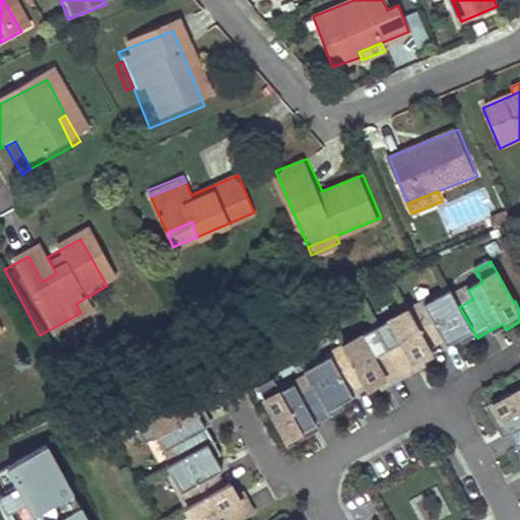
[(56,273),(51,264),(37,272),(42,281),(56,273)]
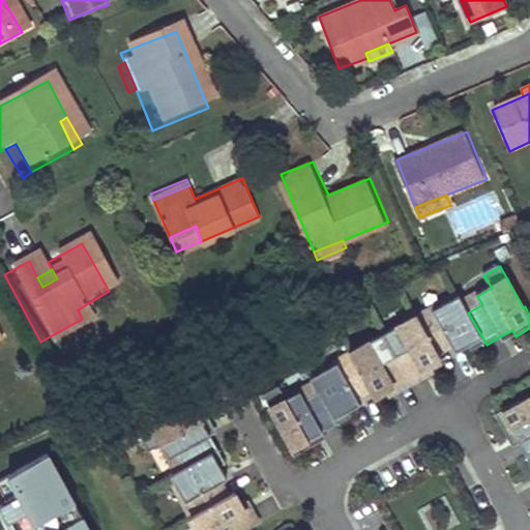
[(468,313),(460,298),(434,312),(433,310),(418,317),(436,349),(450,342),(457,354),(469,347),(472,352),(487,345),(468,313)]
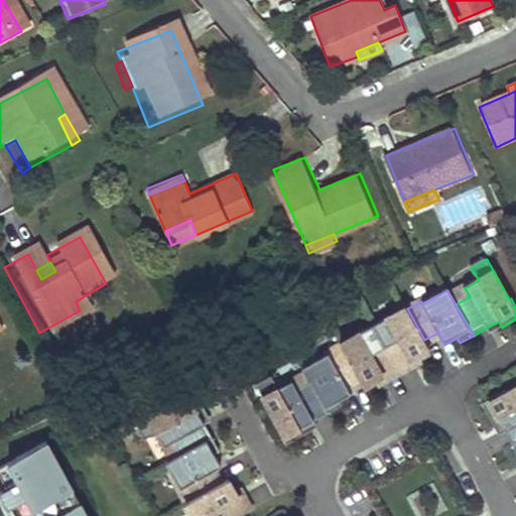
[(424,340),(407,308),(374,328),(401,375),(415,368),(410,359),(416,355),(418,359),(430,352),(424,340)]
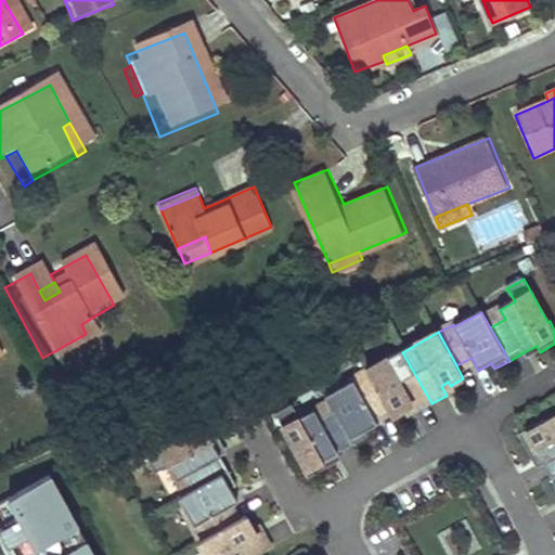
[(89,341),(86,334),(42,358),(48,366),(89,341)]
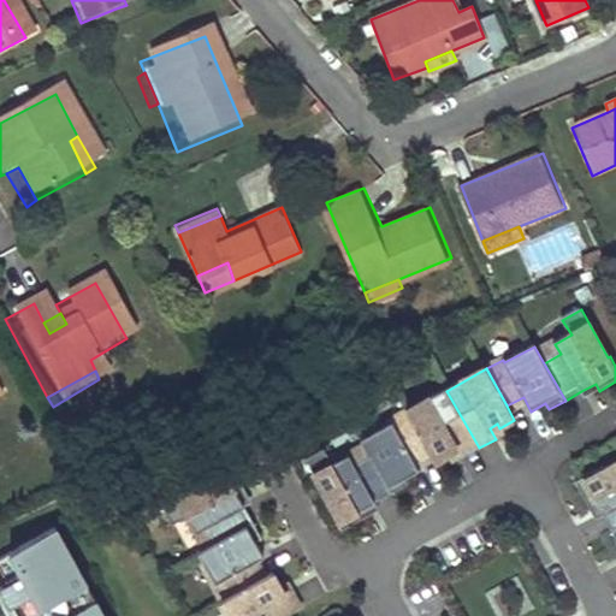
[(586,400),(599,391),(596,384),(581,391),(586,400)]
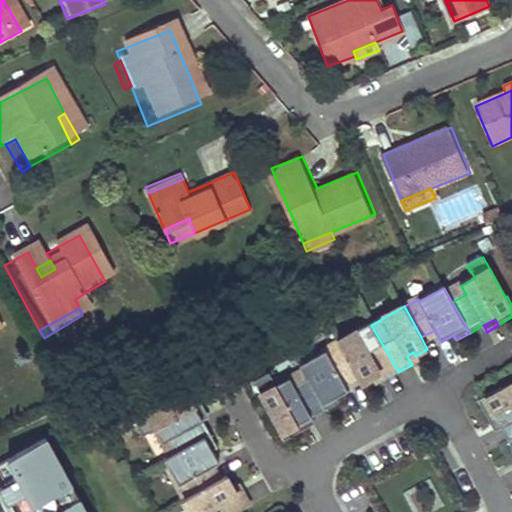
[(398,372),(371,325),(338,343),(356,374),(362,385),(374,379),(372,375),(378,372),(383,380),(398,372)]
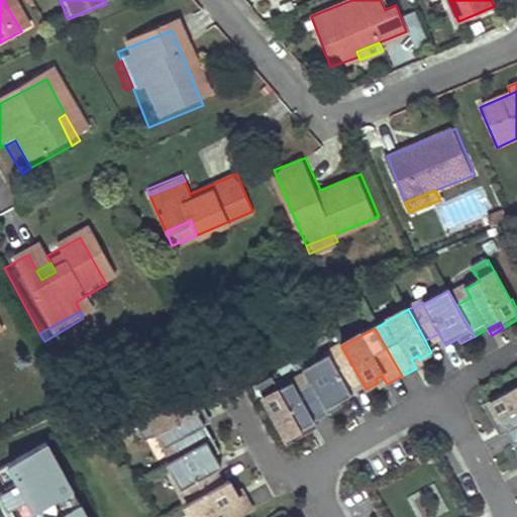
[(359,378),(341,346),(327,354),(329,356),(304,371),(312,385),(329,416),(342,408),(340,403),(352,396),(345,385),(359,378)]
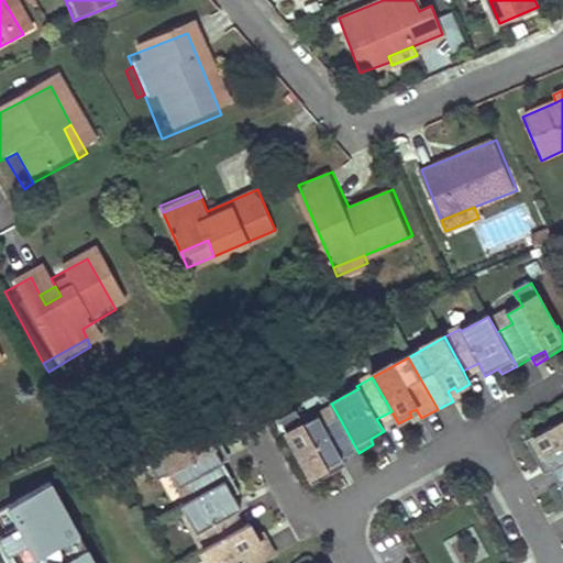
[(460,397),(456,392),(454,387),(448,392),(453,401),(460,397)]
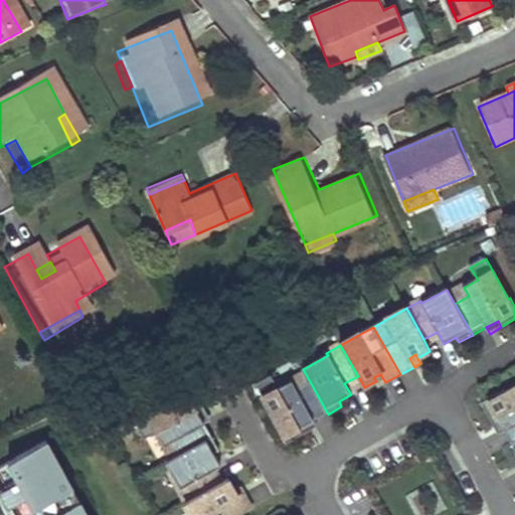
[(385,382),(380,374),(374,377),(376,381),(379,386),(385,382)]
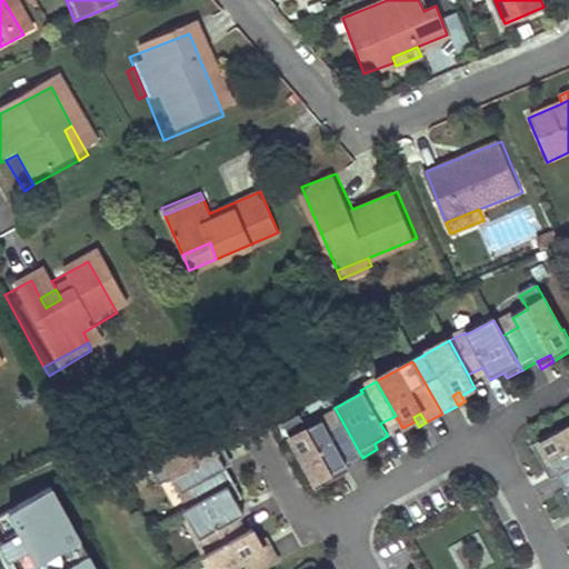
[(300,417),(283,426),(308,470),(306,471),(317,492),(338,480),(335,473),(347,466),(362,458),(343,423),(328,432),(323,422),(308,430),(300,417)]
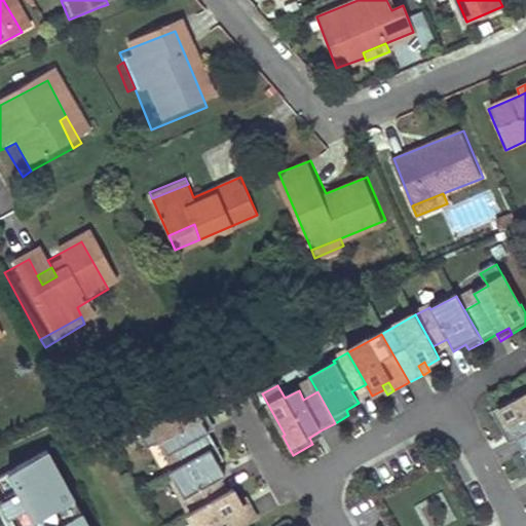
[(525,397),(513,405),(511,403),(492,413),(503,433),(510,429),(517,441),(524,454),(525,452),(525,397)]
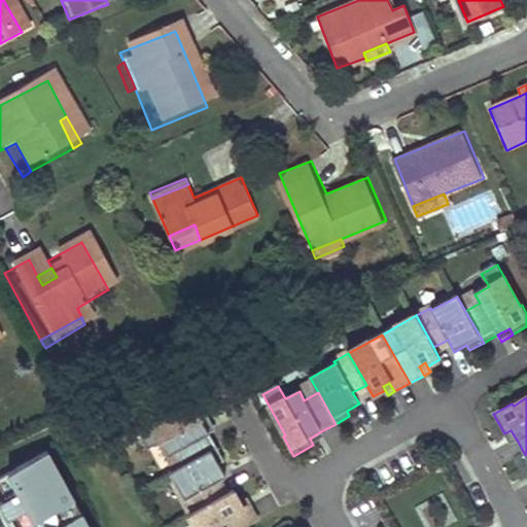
[(209,435),(203,423),(209,419),(199,399),(179,410),(180,413),(139,435),(148,451),(161,444),(169,457),(177,453),(184,466),(216,449),(209,435)]
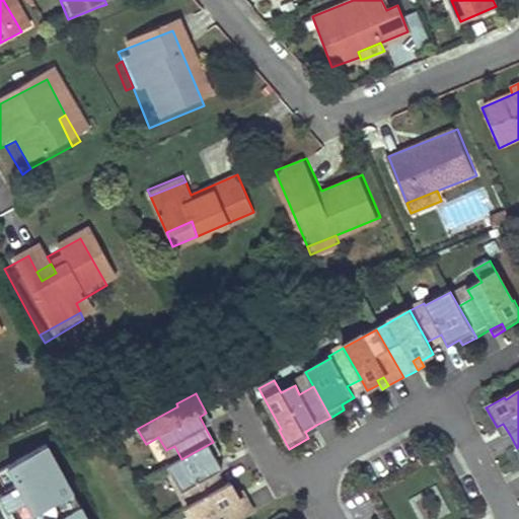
[(206,429),(213,425),(206,413),(200,417),(206,429)]
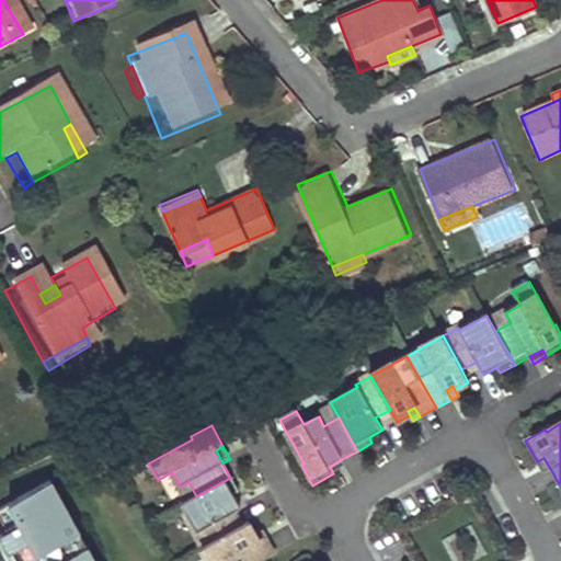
[(551,470),(544,458),(537,461),(544,474),(551,470)]
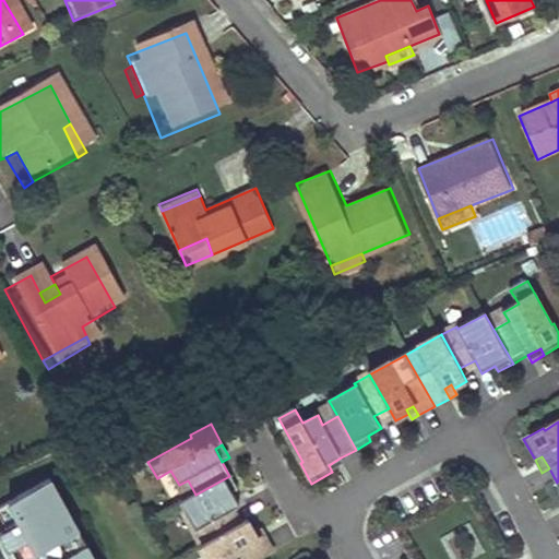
[(345,465),(341,458),(329,465),(332,472),(345,465)]
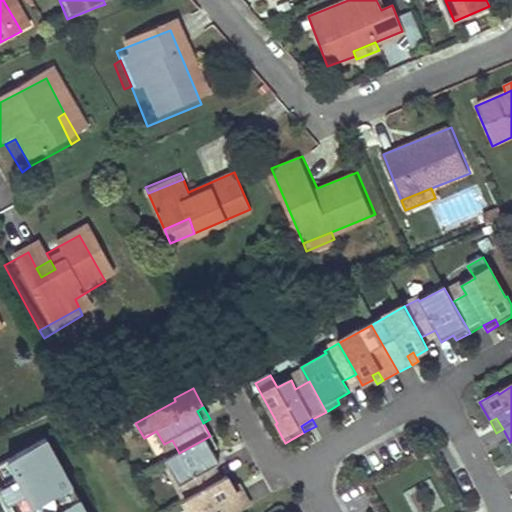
[(215,484),(208,471),(219,465),(213,453),(218,450),(210,436),(179,453),(165,461),(179,486),(176,487),(184,502),(215,484)]
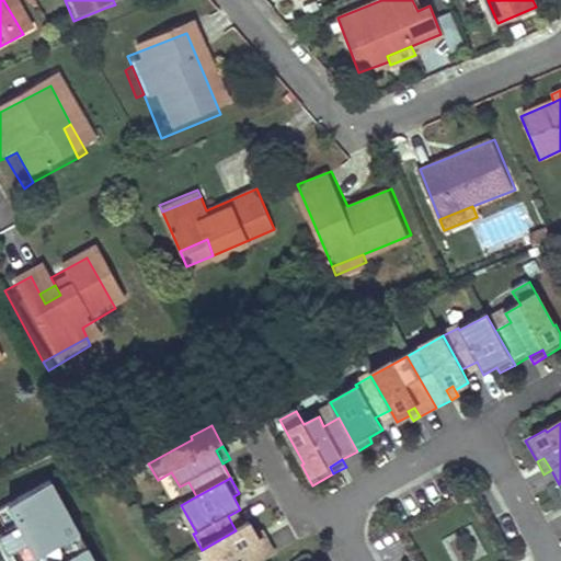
[(93,560),(88,550),(50,483),(11,505),(0,511),(0,521),(8,534),(21,527),(30,544),(16,550),(22,560),(93,560)]
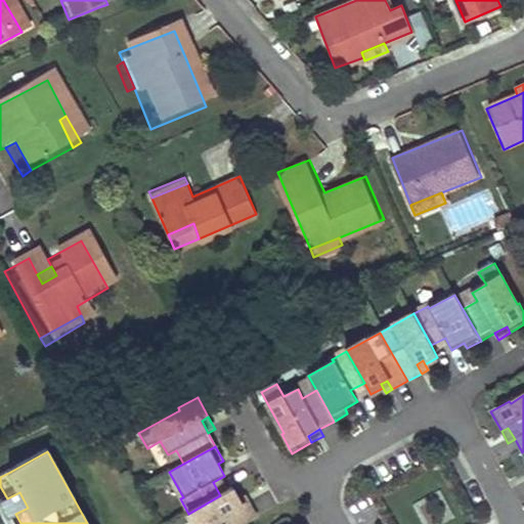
[(193,523),(248,523),(256,520),(248,506),(238,511),(235,504),(238,501),(232,489),(220,495),(188,514),(193,523)]
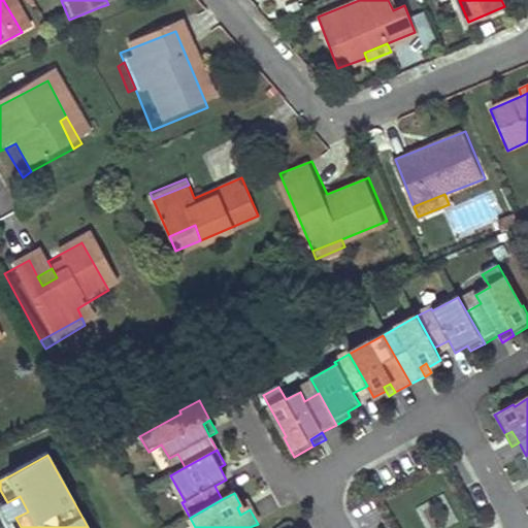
[(7,502),(0,506),(0,515),(7,527),(21,527),(15,518),(28,512),(20,496),(7,502)]
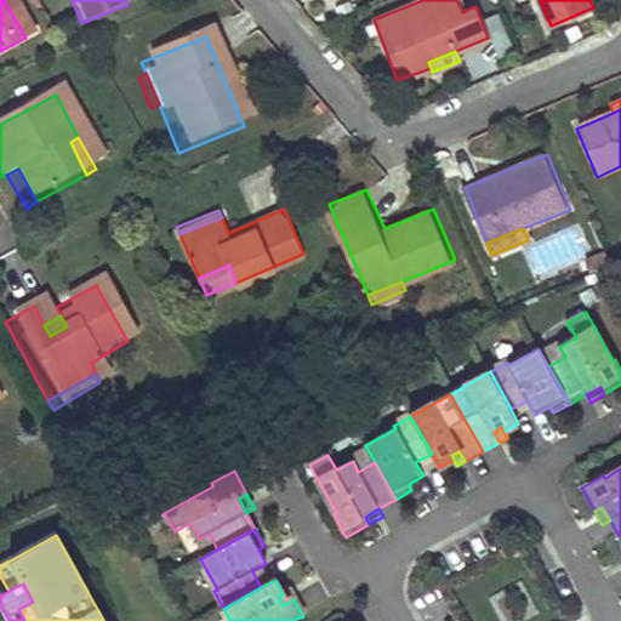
[(294,599),(290,591),(283,594),(279,597),(283,605),(294,599)]
